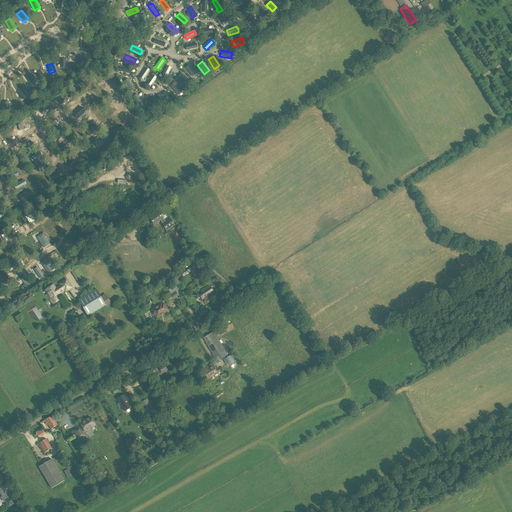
[(190,64),(186,68),(193,76),(195,75),(196,74),(195,74),(197,72),(190,64)]
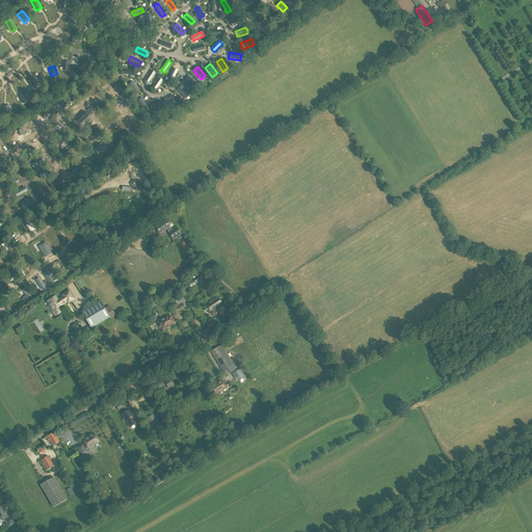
[(169,77),(167,80),(170,81),(173,81),(178,70),(174,68),(169,77)]
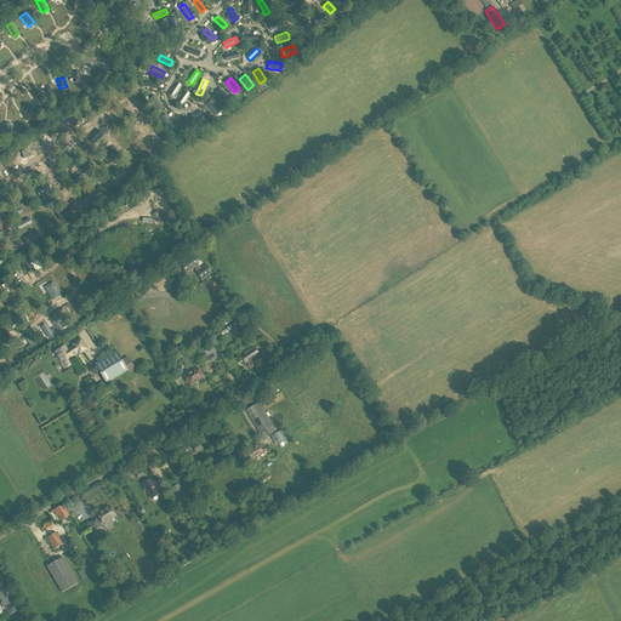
[(177,81),(170,93),(174,96),(181,85),(177,81)]
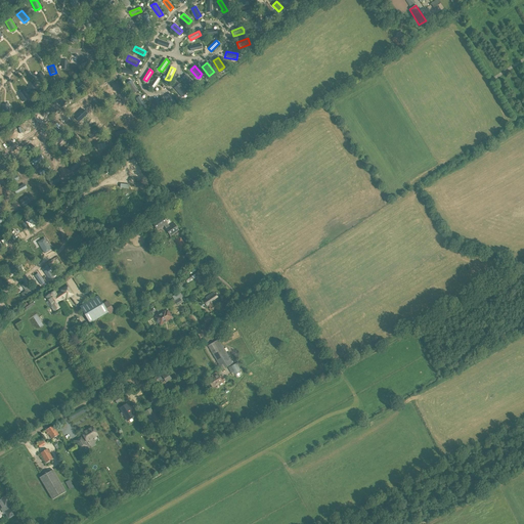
[(42,73),(37,76),(41,83),(46,80),(42,73)]
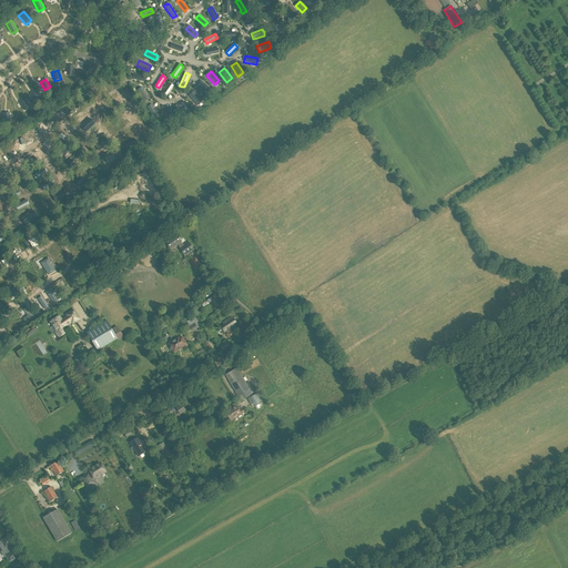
[(201,81),(196,85),(205,94),(211,90),(201,81)]
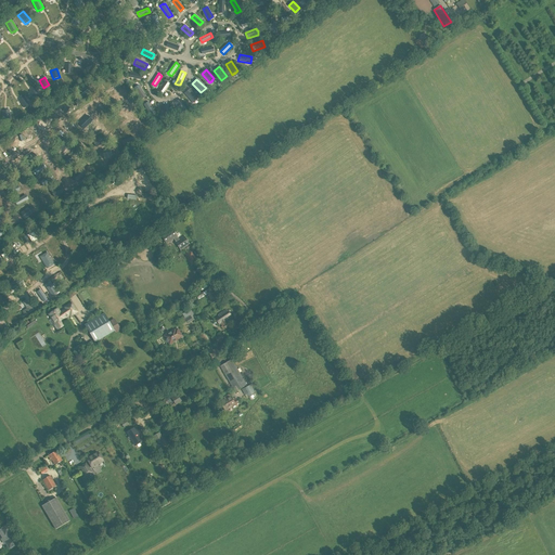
[(166,81),(158,91),(163,93),(169,84),(166,81)]
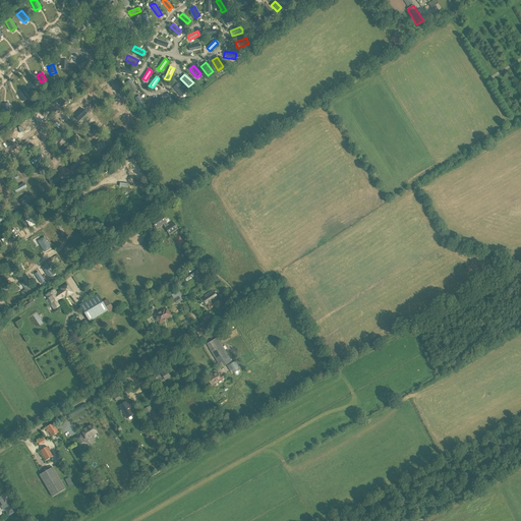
[(128,81),(126,82),(133,93),(137,91),(131,82),(132,82),(130,79),(128,81)]
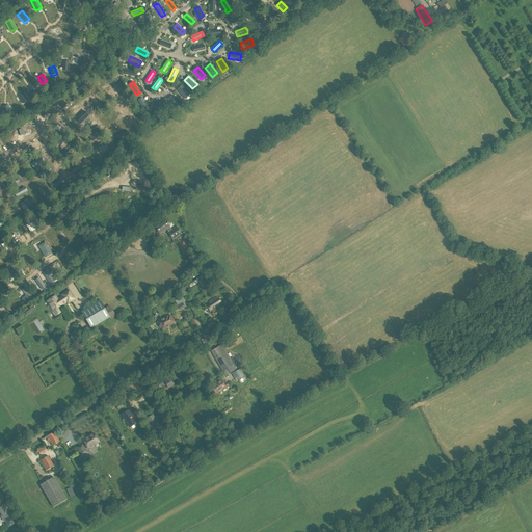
[(34,85),(29,88),(33,96),(38,92),(34,85)]
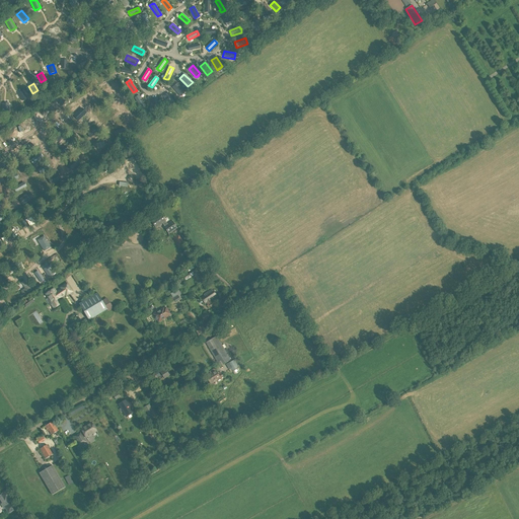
[(177,83),(172,88),(180,96),(184,92),(177,83)]
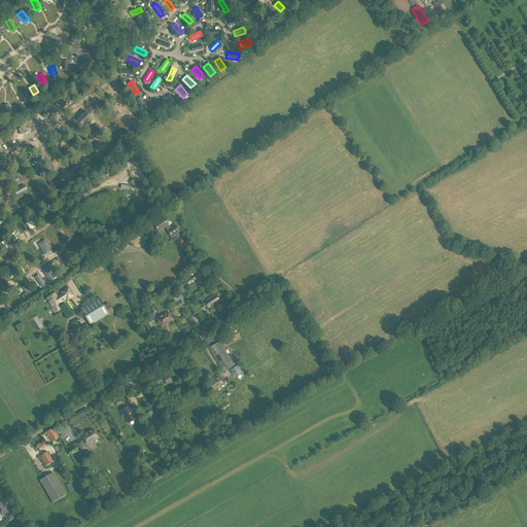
[(24,93),(19,96),(23,103),(28,100),(24,93)]
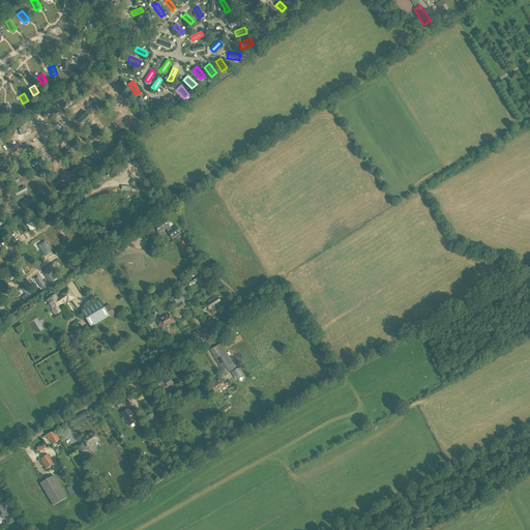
[(172,95),(167,98),(172,109),(175,107),(175,108),(176,107),(178,105),(172,95)]
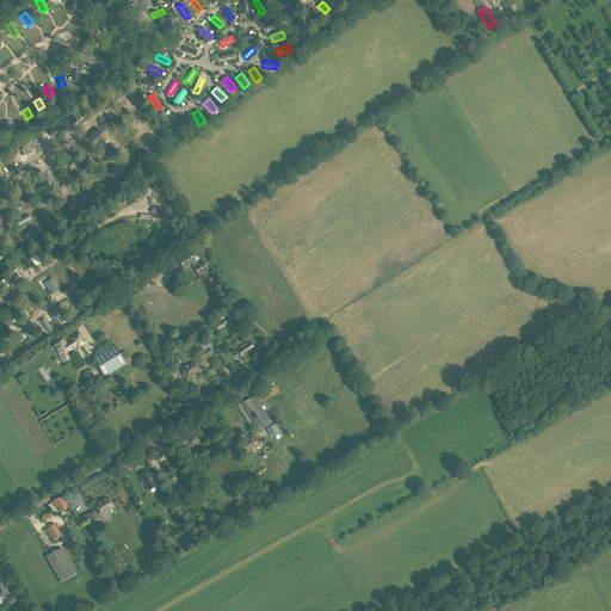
[(161,115),(159,116),(166,128),(171,125),(165,116),(164,112),(160,113),(161,115)]
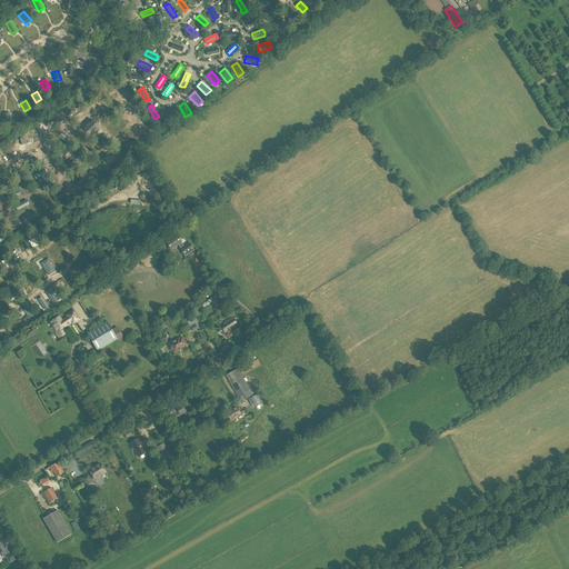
[(146,205),(149,210),(160,205),(157,199),(146,205)]
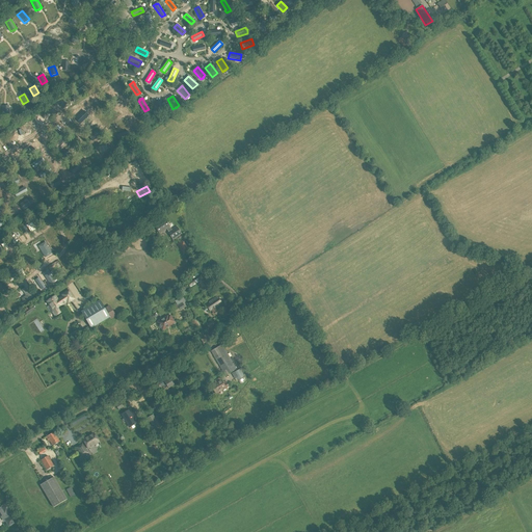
[(163,220),(161,218),(158,220),(157,219),(150,224),(153,229),(155,227),(160,234),(166,229),(168,232),(167,232),(173,240),(181,234),(177,227),(171,230),(164,219),(163,220)]
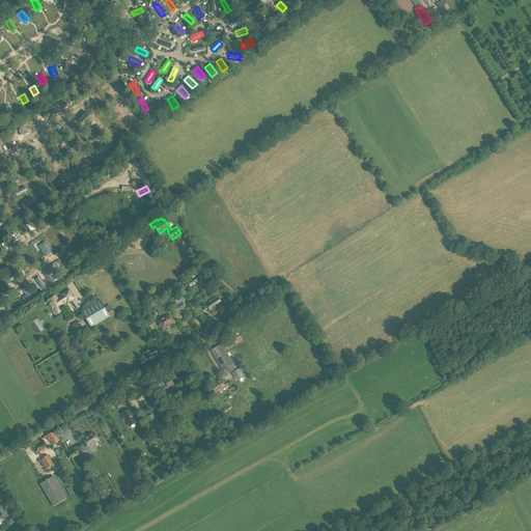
[(32,221),(26,225),(31,232),(37,229),(32,221)]
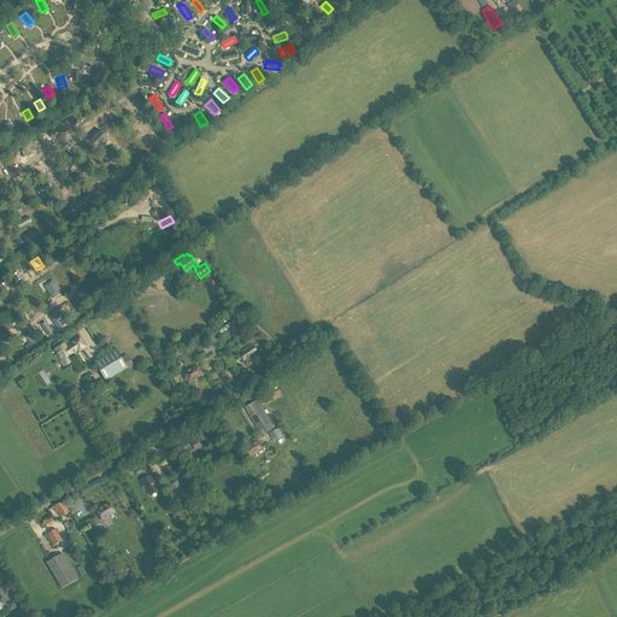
[(163,276),(166,274),(165,272),(176,265),(174,262),(160,271),(162,274),(160,275),(163,276)]
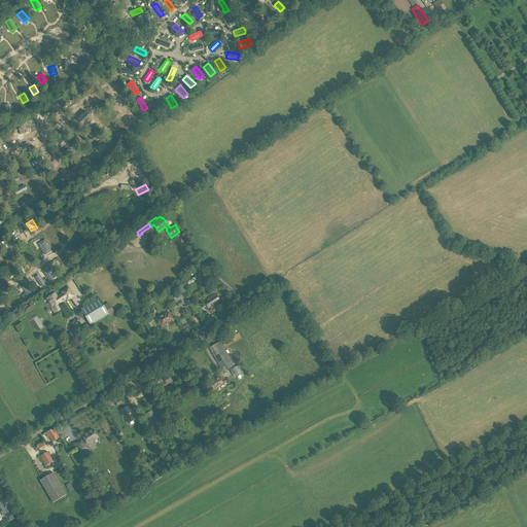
[(13,233),(9,236),(14,243),(20,240),(16,235),(18,235),(14,232),(13,233)]
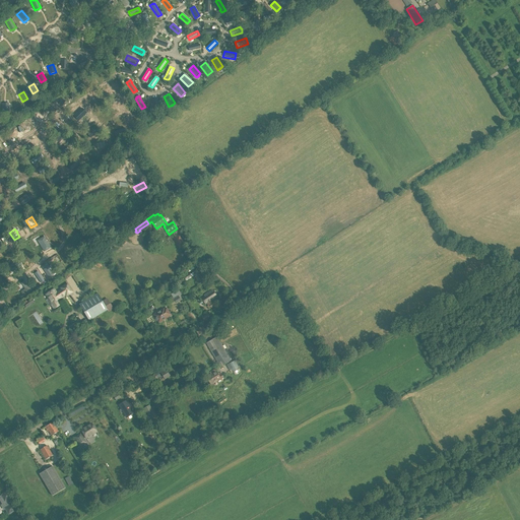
[(180,250),(185,247),(179,235),(173,238),(180,250)]
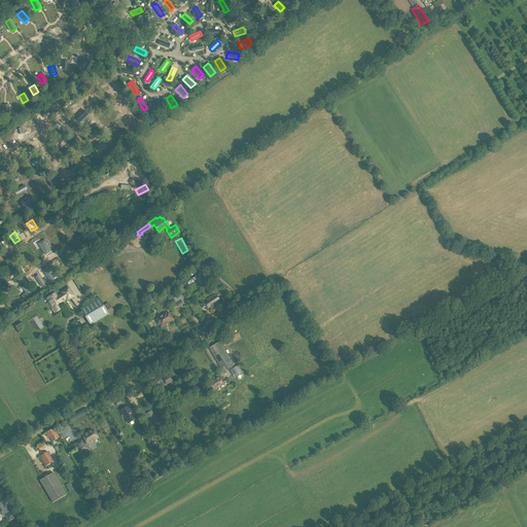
[(123,249),(131,244),(127,239),(118,244),(123,249)]
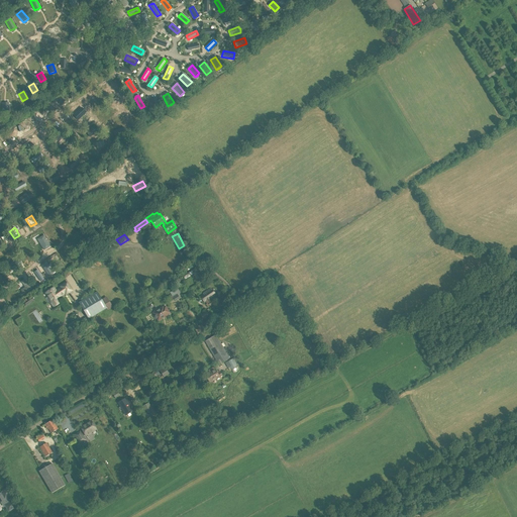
[(5,235),(1,237),(6,244),(10,242),(5,235)]
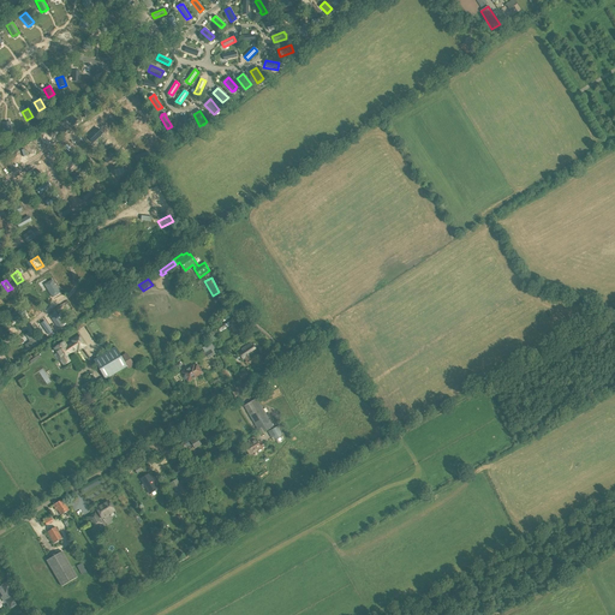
[(53,280),(45,285),(53,298),(60,292),(53,280)]
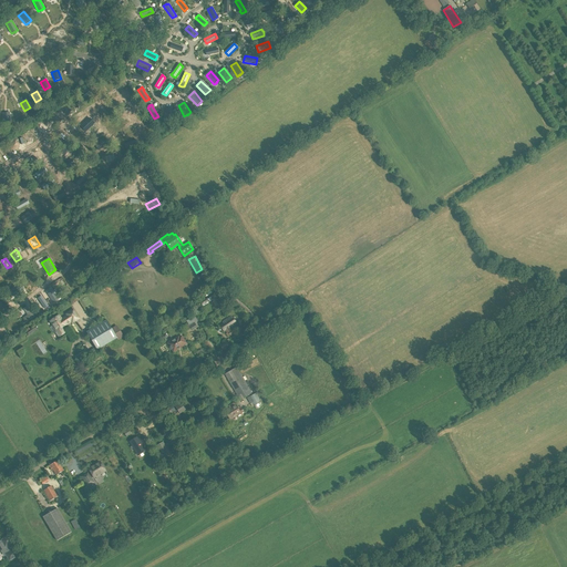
[(14,289),(10,291),(13,297),(24,289),(21,286),(14,290),(14,289)]
